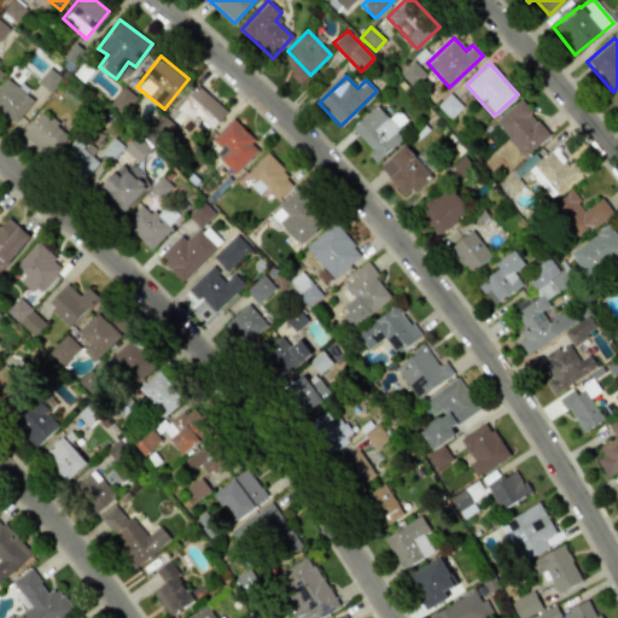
[(33,100),(7,77),(0,85),(0,111),(12,123),(33,100)]
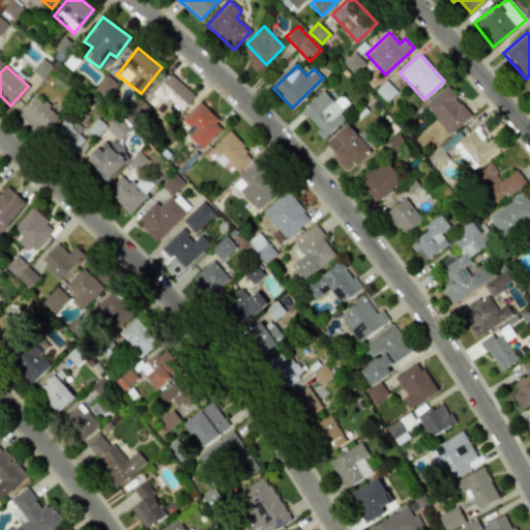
[(167,108),(171,104),(180,112),(195,96),(170,72),(151,92),(167,108)]
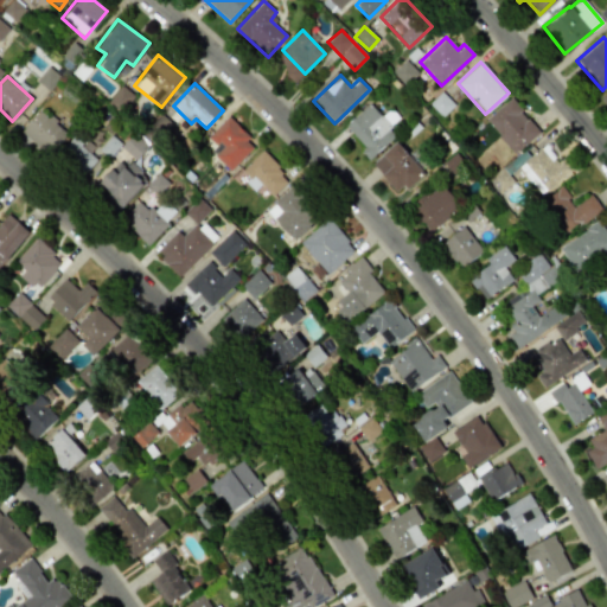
[(109,101),(121,112),(134,96),(122,85),(109,101)]
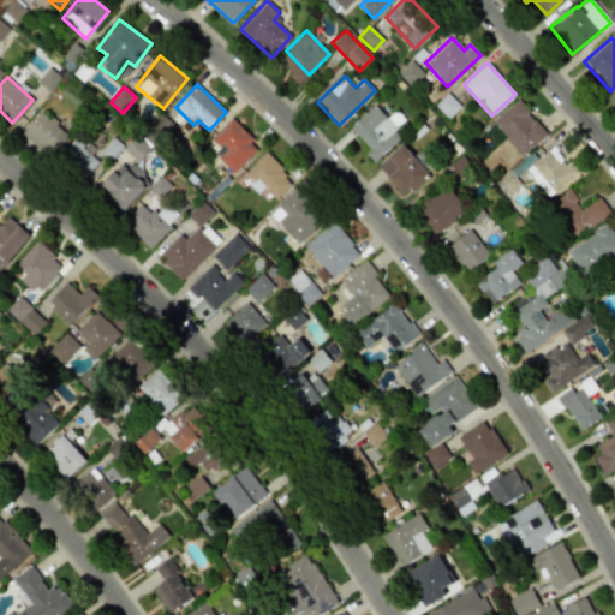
[(449,118),(460,106),(446,94),(435,106),(449,118)]
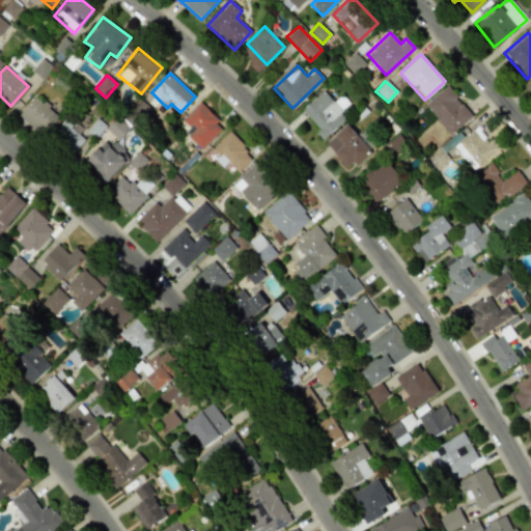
[(424,105),(450,134),(472,114),(446,85),(424,105)]
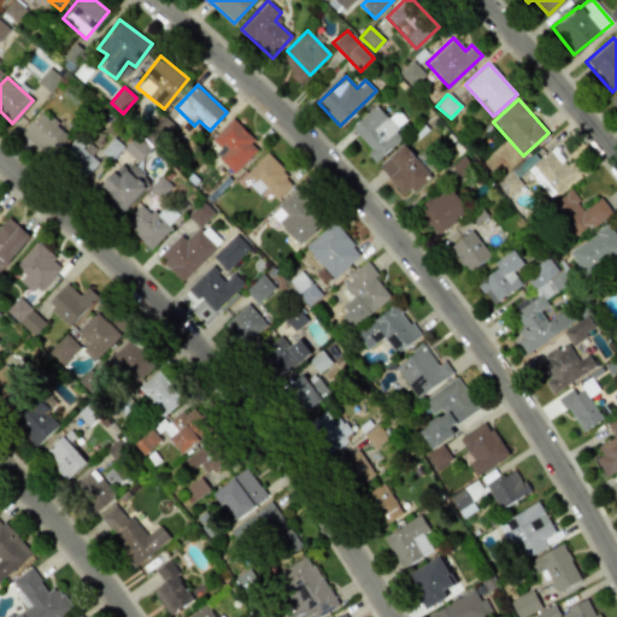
[(398,112),(389,119),(376,104),(348,128),(376,159),(399,139),(394,133),(406,122),(398,112)]
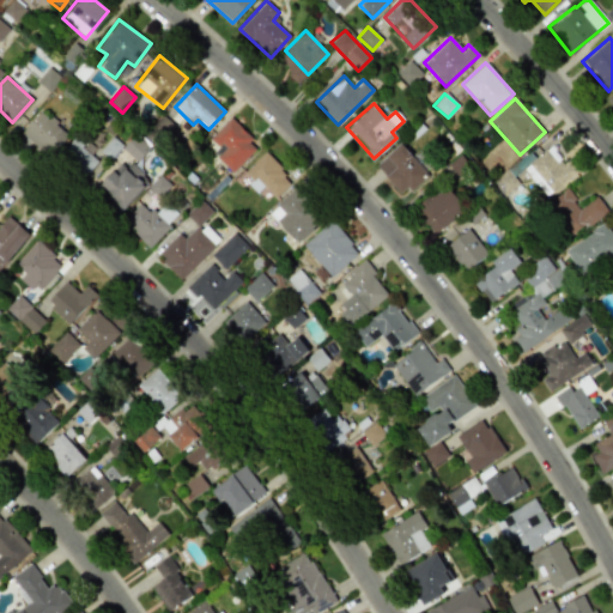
[(50,156),(68,132),(40,109),(20,134),(50,156)]
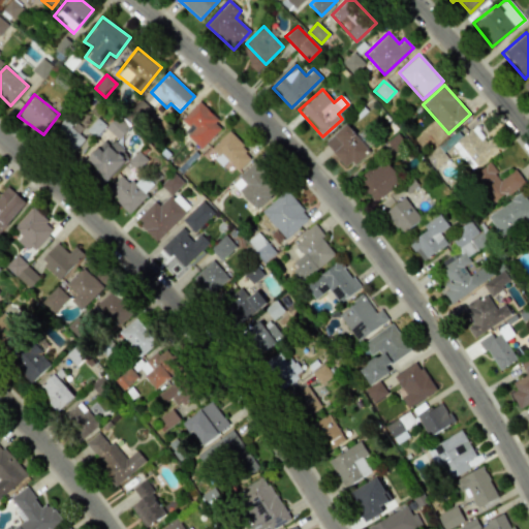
[(198,101),(182,118),(192,129),(187,134),(199,148),(222,127),(198,101)]
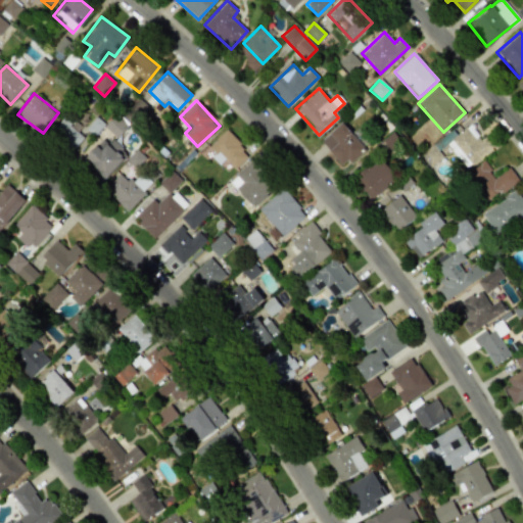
[(105,127),(116,138),(128,127),(116,115),(105,127)]
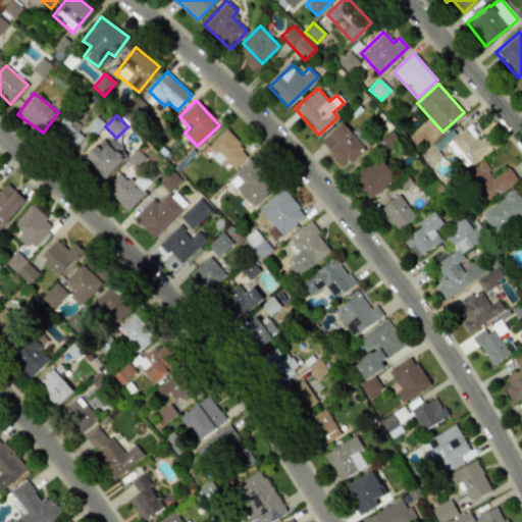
[(84,135),(61,118),(50,134),(72,150),(84,135)]
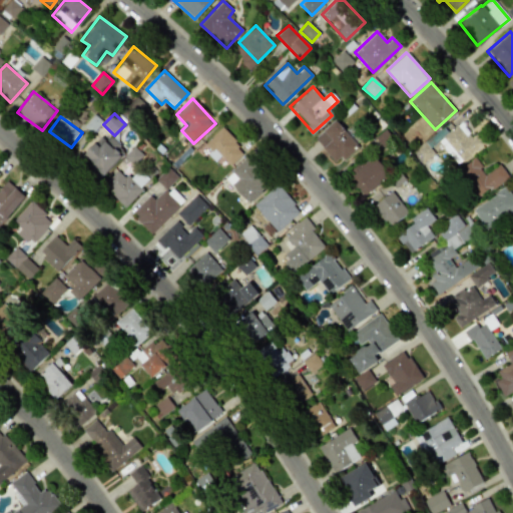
[(337,163),(358,144),(334,119),(314,138),(337,163)]
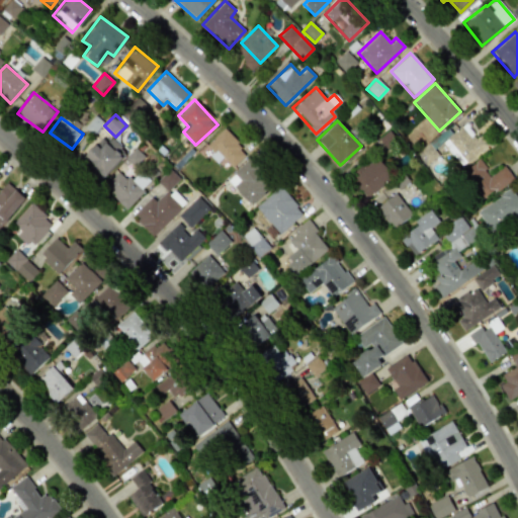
[(471,138),(461,126),(448,139),(465,159),(470,156),(472,158),(489,143),(479,132),(471,138)]
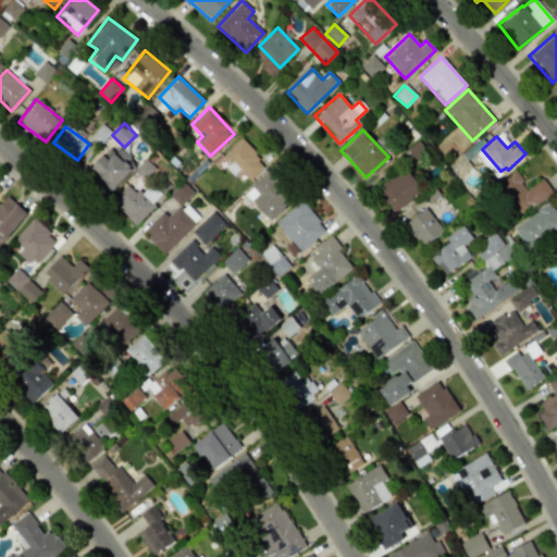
[(219,160),(244,184),(263,162),(239,138),(219,160)]
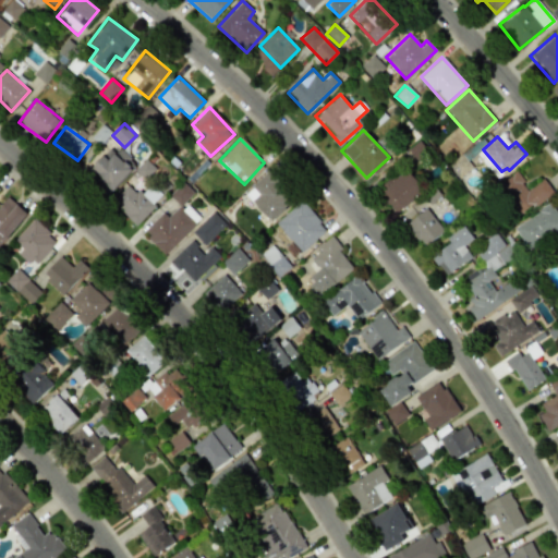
[(116,144),(89,171),(110,191),(132,168),(125,161),(130,157),(116,144)]
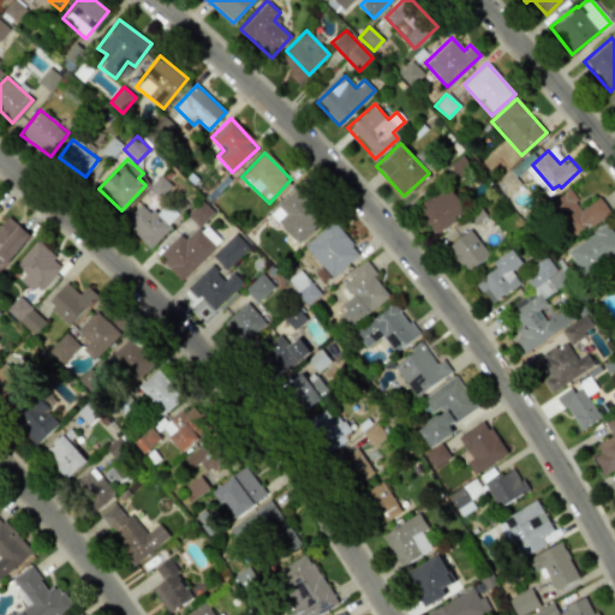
[(467,207),(445,184),(416,210),(439,234),(467,207)]
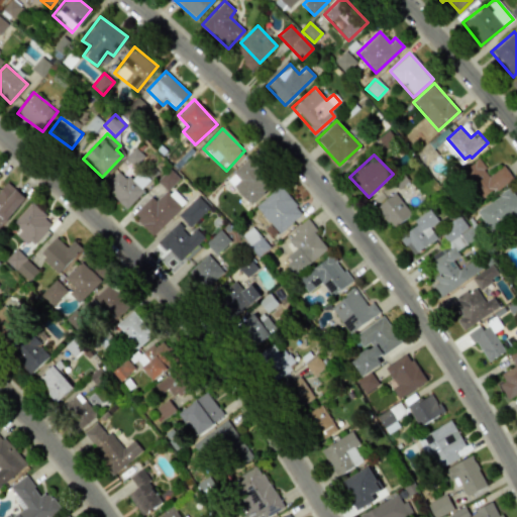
[(252,204),(274,181),(248,157),(227,181),(252,204)]
